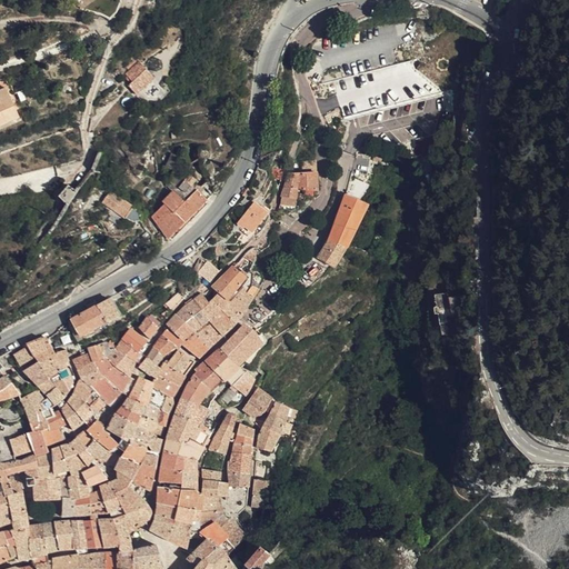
[(140,65),(136,68),(142,77),(162,61),(149,45),(133,57),(140,65)]
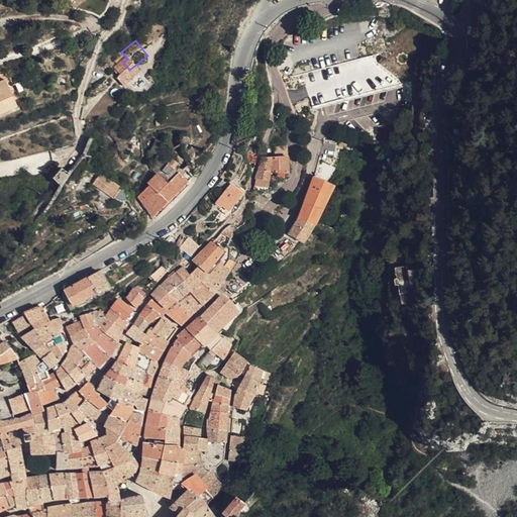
[(0,84),(13,79),(9,69),(0,72),(0,84)]
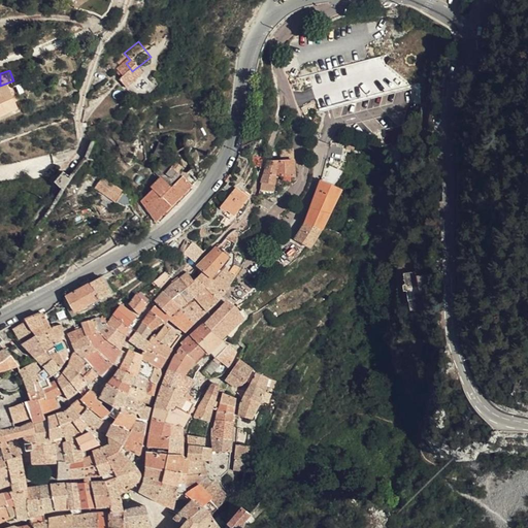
[(0,106),(21,99),(13,80),(0,86),(0,106)]
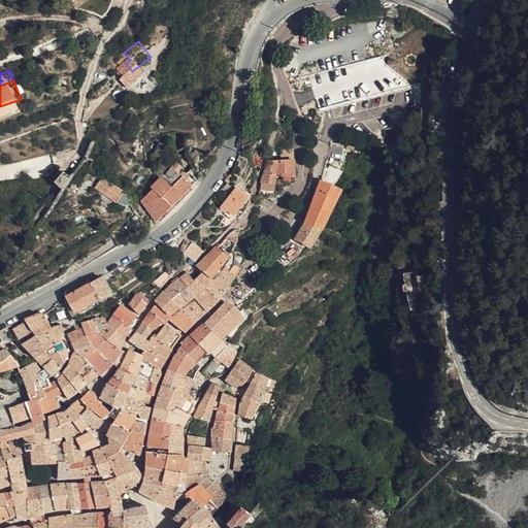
[(177,150),(184,156),(190,151),(184,144),(177,150)]
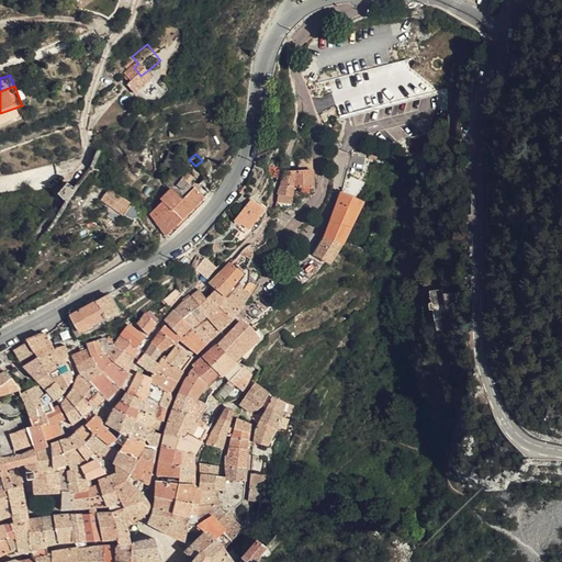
[(300,170),(313,169),(312,157),(299,158),(300,170)]
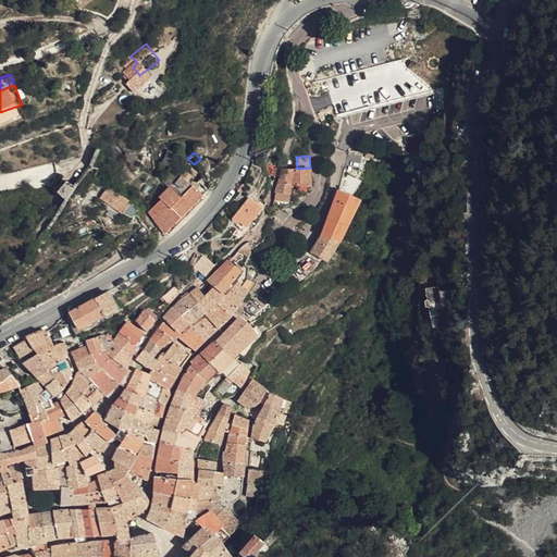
[(345,169),(359,172),(362,159),(348,156),(345,169)]
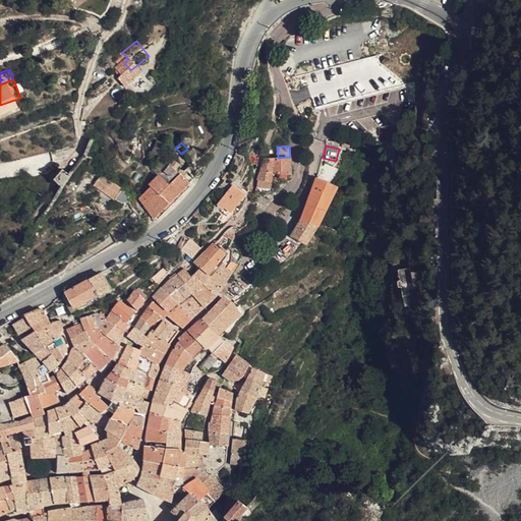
[(68,172),(76,161),(74,159),(67,154),(59,165),(68,172)]
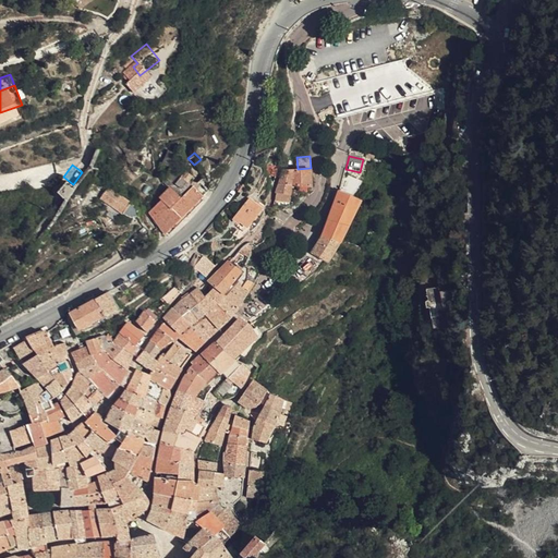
[(312,178),(311,168),(298,169),(294,169),(294,177),(312,178)]
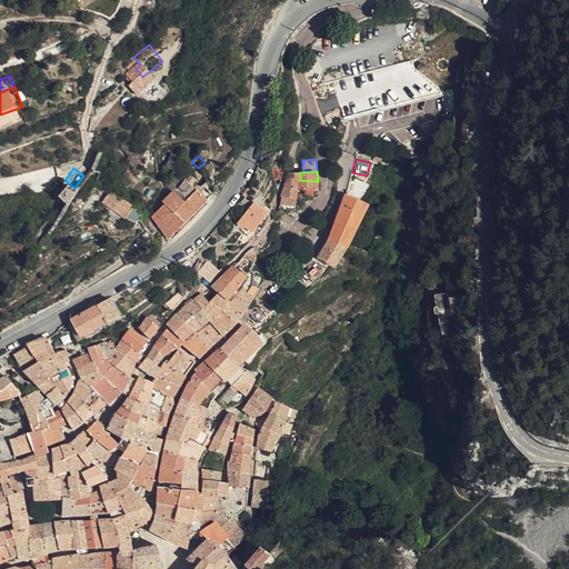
[(122,191),(130,181),(118,172),(110,183),(122,191)]
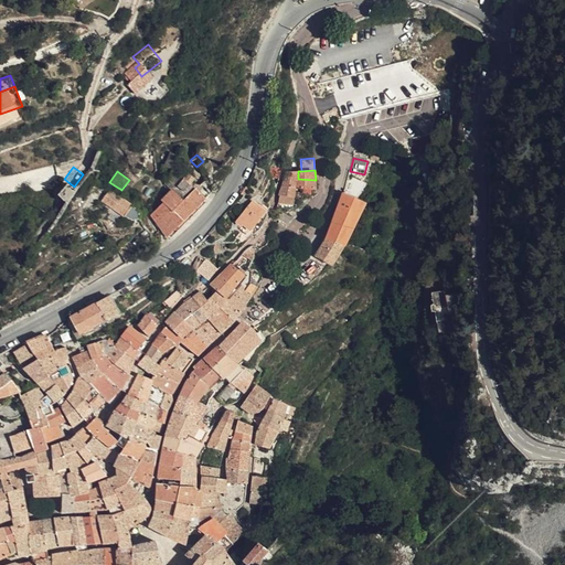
[(298,171),(288,172),(285,185),(297,187),(298,179),(298,171)]
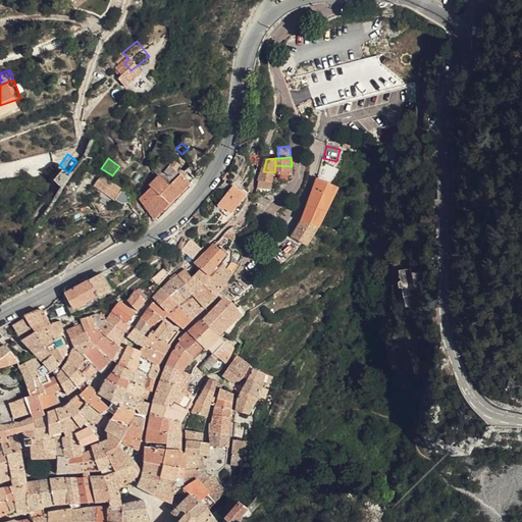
[(152,174),(141,185),(158,203),(195,168),(187,160),(171,173),(160,161),(149,170),(152,174)]
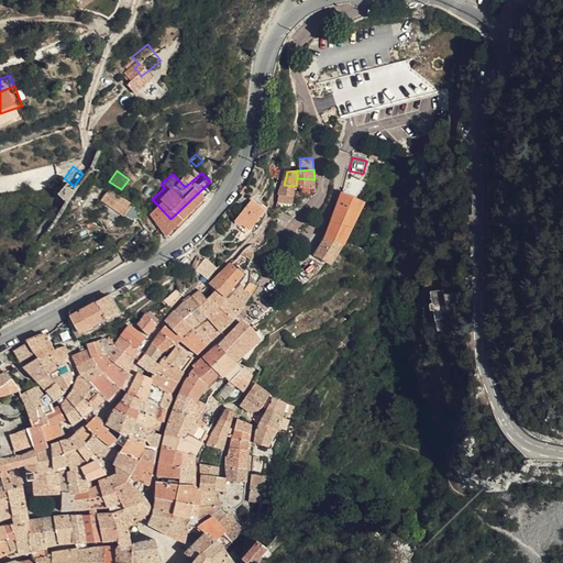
[(133,197),(140,186),(129,179),(121,189),(133,197)]
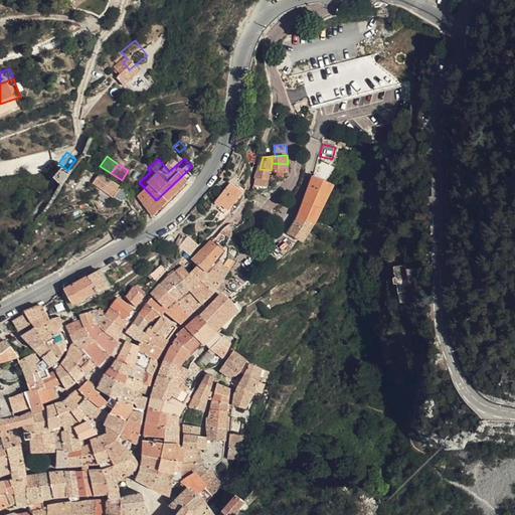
[(102,171),(94,181),(113,196),(121,186),(102,171)]
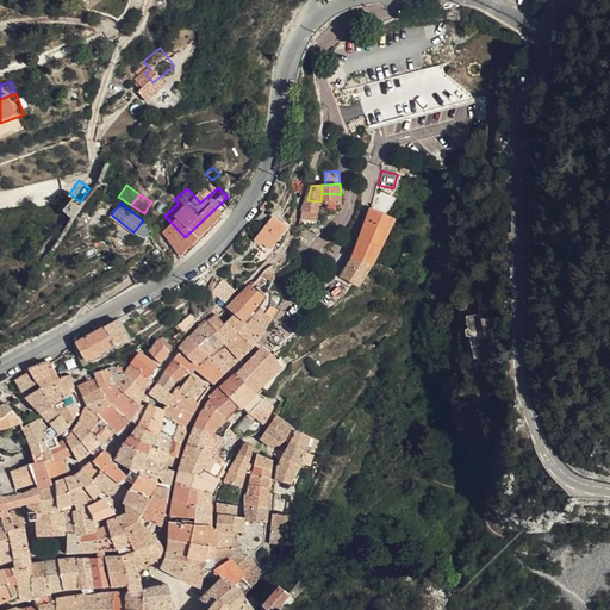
[(353,250),(373,260),(375,256),(396,213),(372,203),(353,250)]
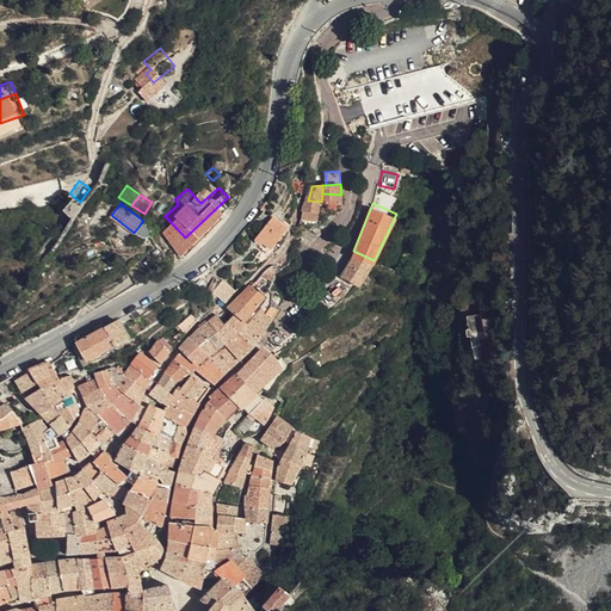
[(272,217),(258,234),(271,245),(284,228),(272,217)]
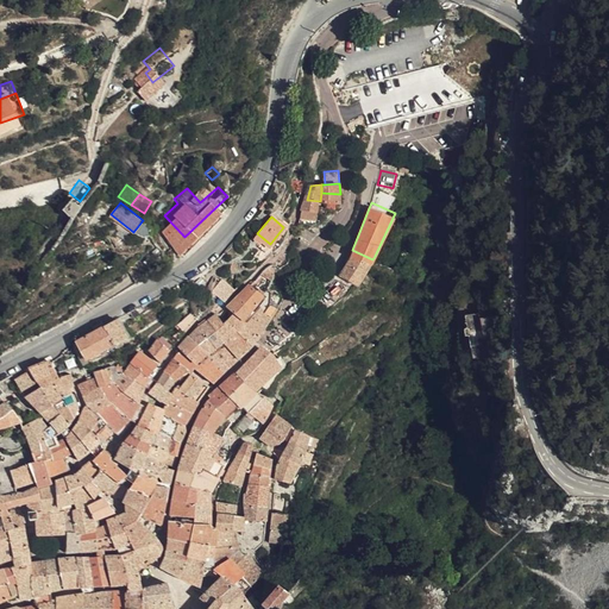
[(307,227),(302,234),(288,261),(297,265),(313,237),(315,233),(307,227)]
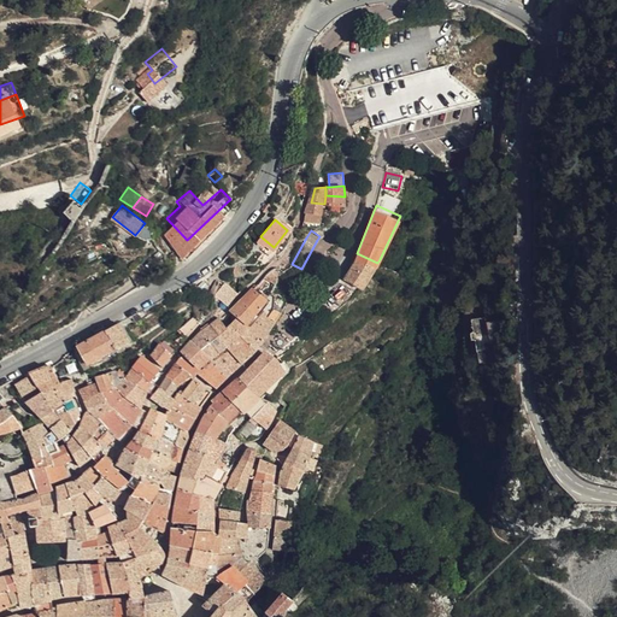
[(364,283),(377,263),(357,253),(345,272),(364,283)]
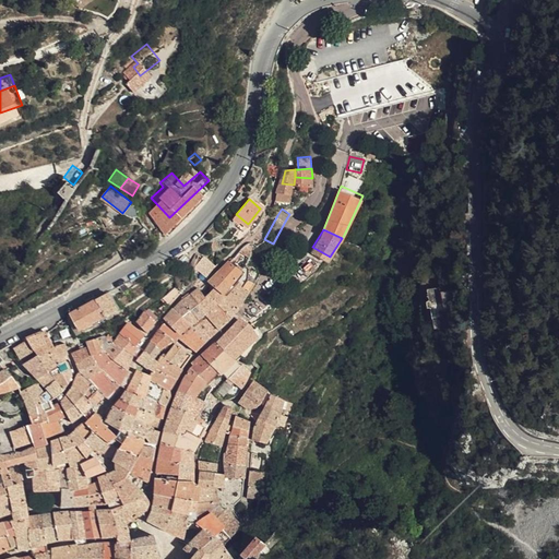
[(201,268),(206,273),(216,262),(207,254),(202,253),(195,263),(201,268)]
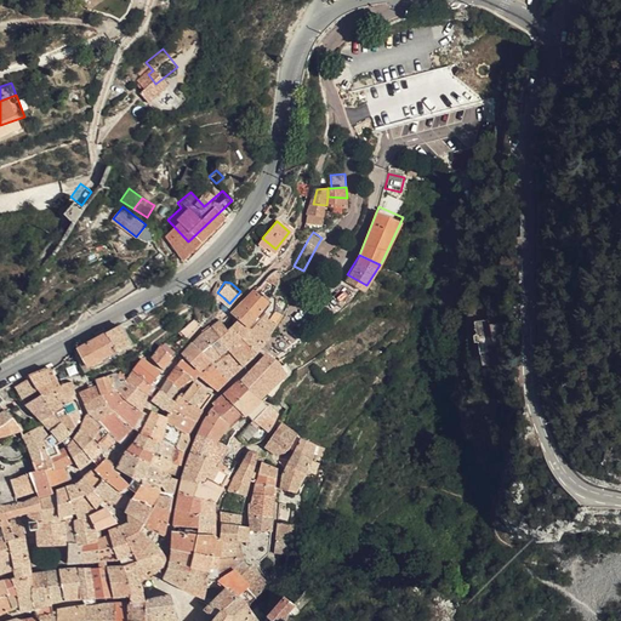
[(268,298),(255,286),(243,298),(256,311),(262,305),(268,298)]
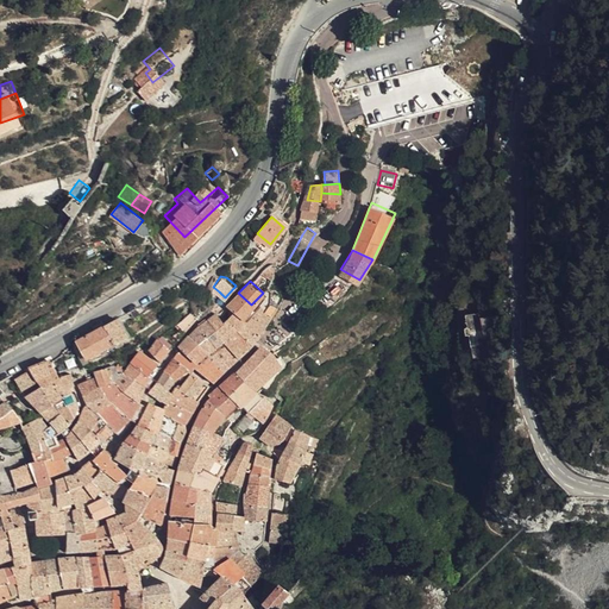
[(243,318),(237,326),(234,328),(251,345),(253,343),(269,318),(282,295),(271,289),(263,305),(257,299),(251,305),(238,293),(228,303),(234,309),(243,318)]
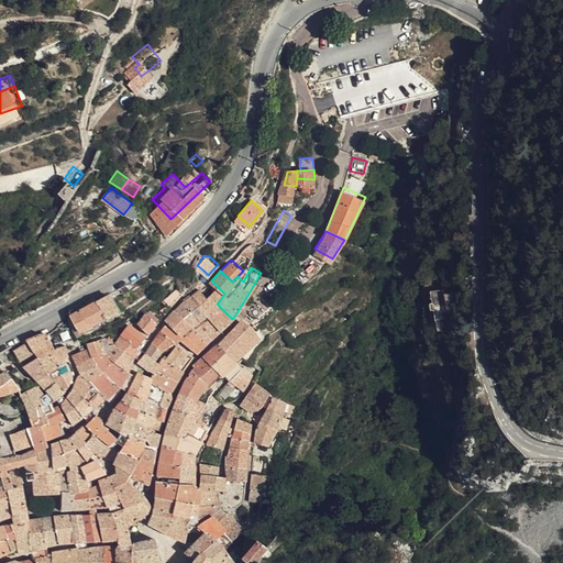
[(170,293),(164,298),(172,305),(185,289),(178,285),(170,293)]
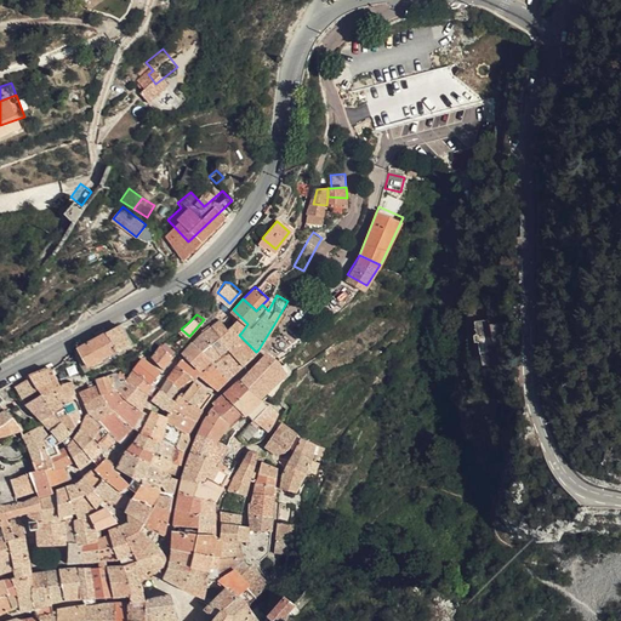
[(222,315),(220,317),(212,323),(220,332),(228,324),(227,323),(226,320),(222,315)]
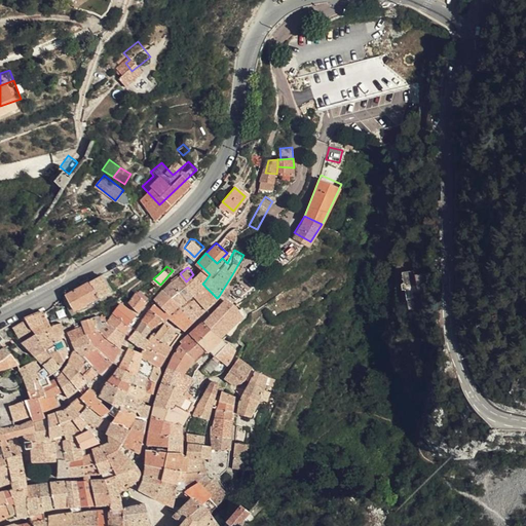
[(197,272),(204,282),(210,274),(202,267),(197,272)]
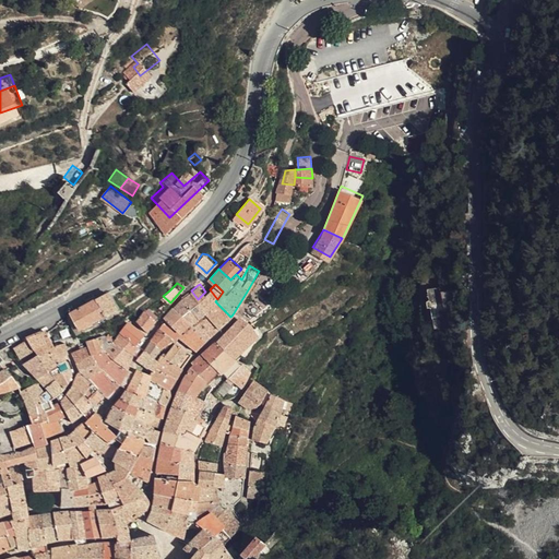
[(198,299),(191,290),(182,297),(189,306),(191,304),(195,300),(198,299)]
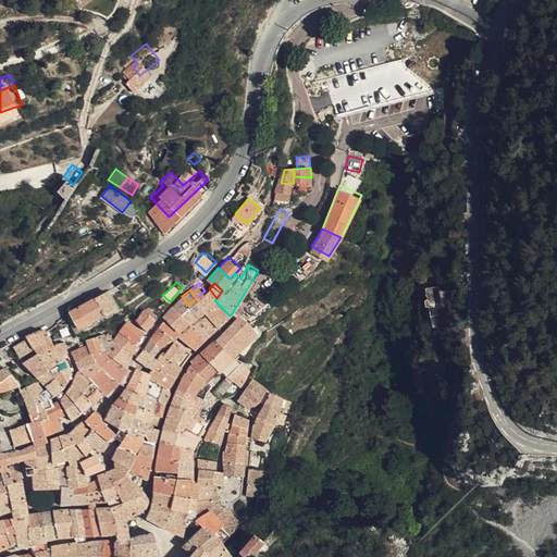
[(198,301),(205,313),(214,300),(207,291),(198,301)]
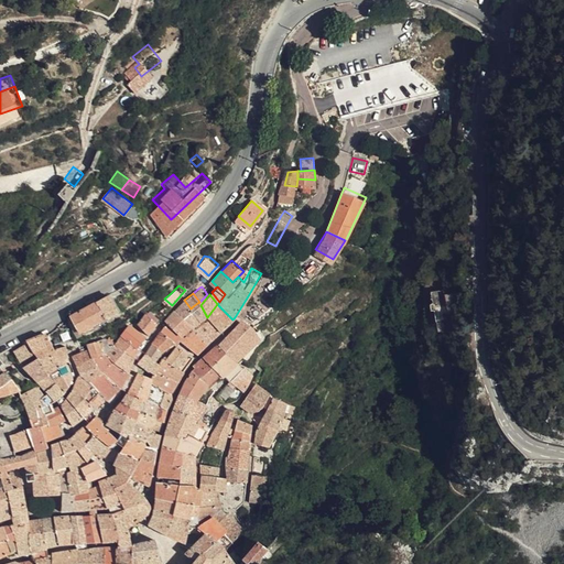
[(119,311),(110,295),(73,318),(82,334),(119,311)]
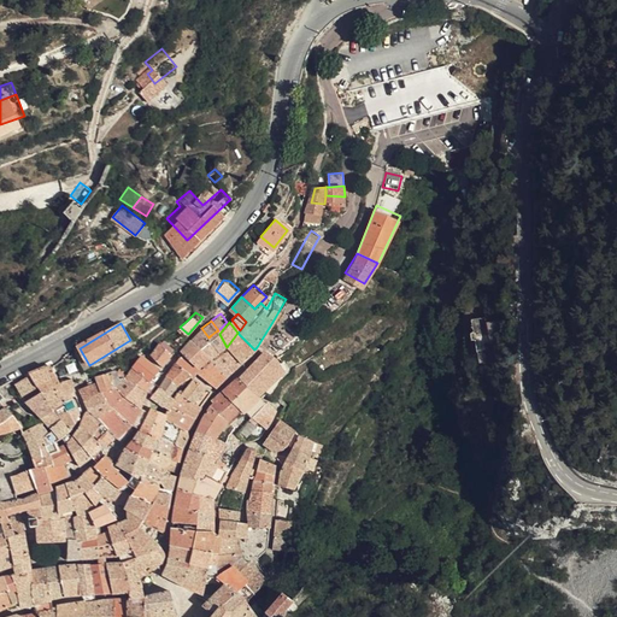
[(211,359),(212,359),(219,353),(210,341),(213,339),(211,335),(209,338),(201,328),(192,339),(211,359)]
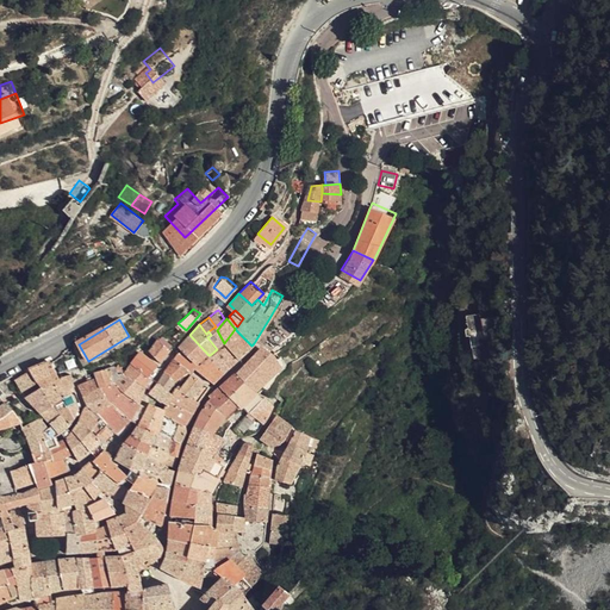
[(251,346),(235,329),(224,343),(234,353),(236,352),(241,356),(251,346)]
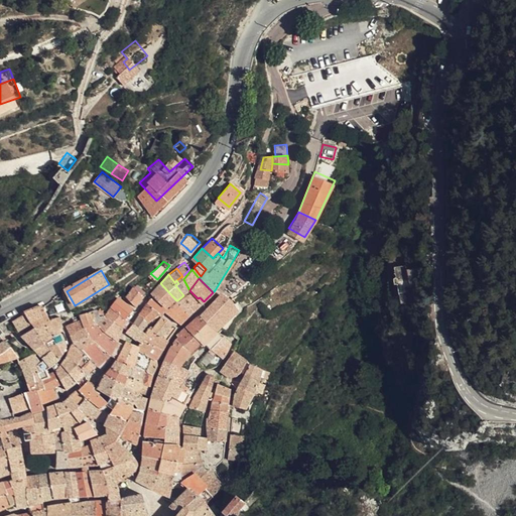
[(189,290),(183,279),(178,283),(175,285),(183,295),(189,290)]
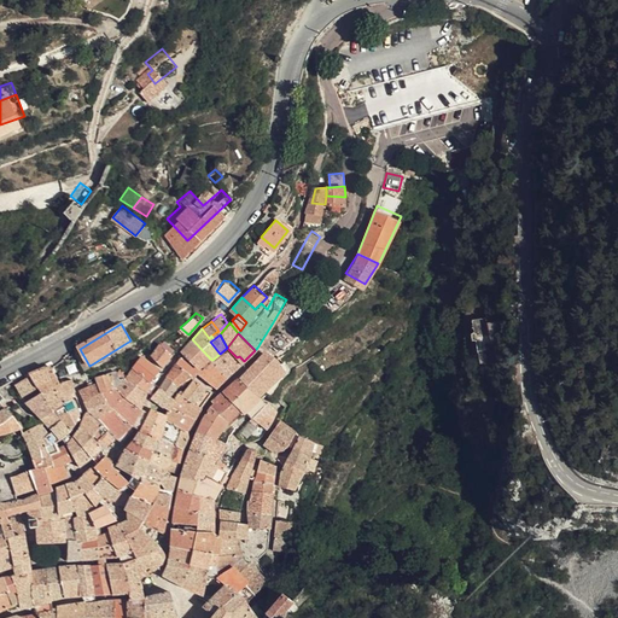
[(170,344),(164,339),(150,353),(162,365),(174,351),(168,348),(170,344)]
